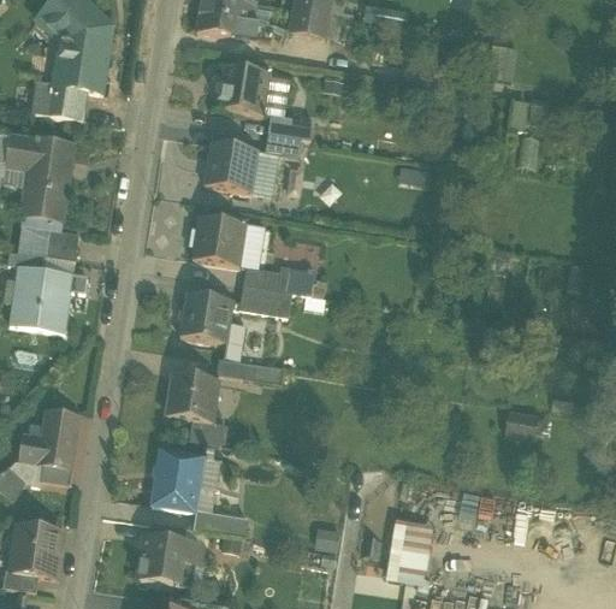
[(112,27),(84,0),(57,0),(37,21),(60,43),(60,47),(64,48),(59,87),(87,90),(102,93),(112,27)]
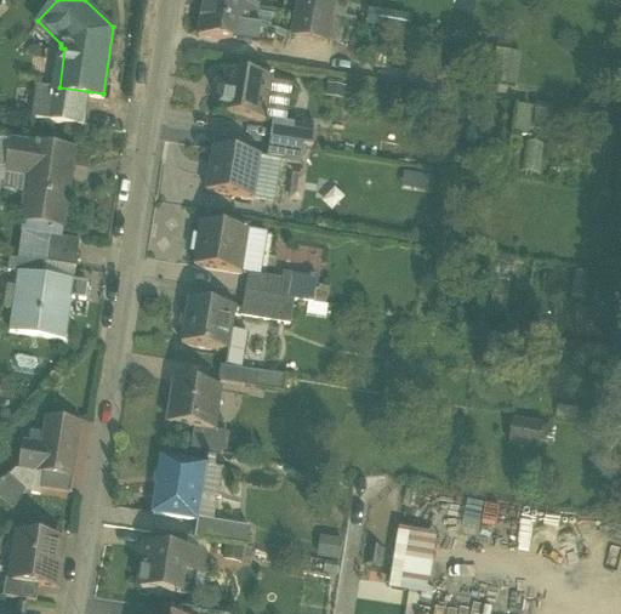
[(258,3),(245,0),(204,0),(199,32),(235,37),(239,21),(255,24),(255,22),(258,3)]
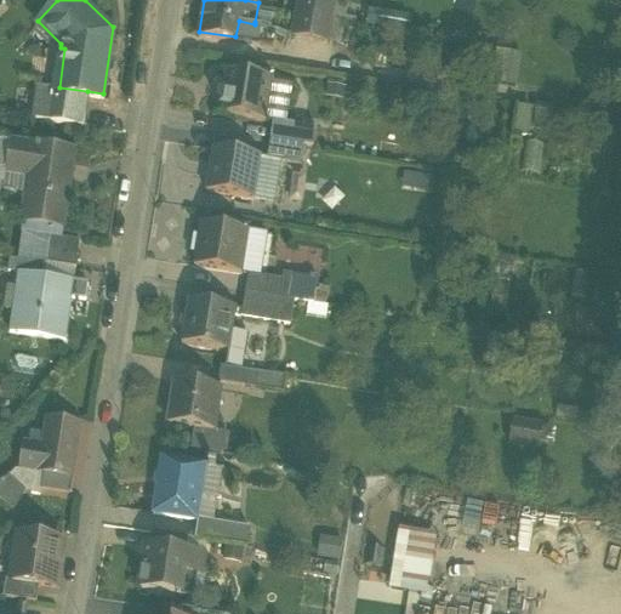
[(297,0),(292,30),(326,37),(332,0),(297,0)]
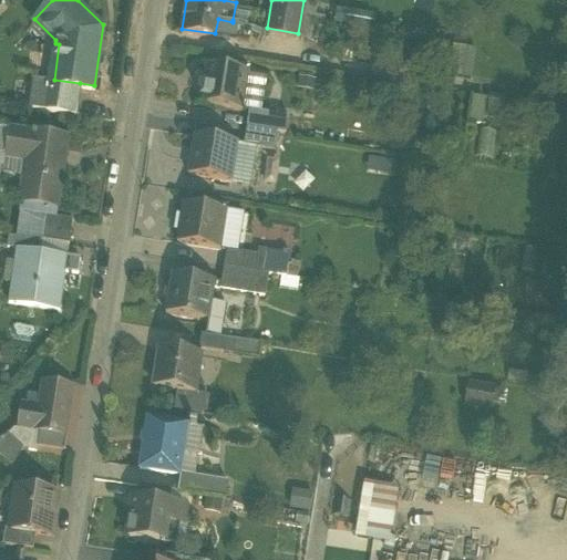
[(245,4),(236,2),(233,20),(239,21),(241,21),(245,4)]
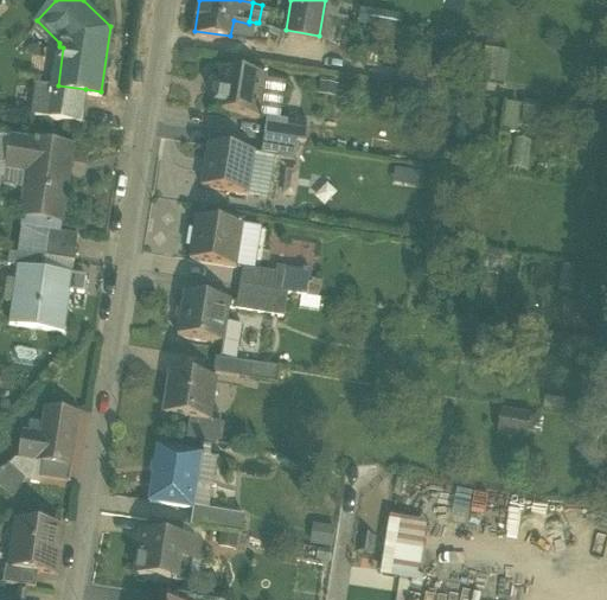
[(398,12),(362,6),(359,18),(397,24),(398,12)]
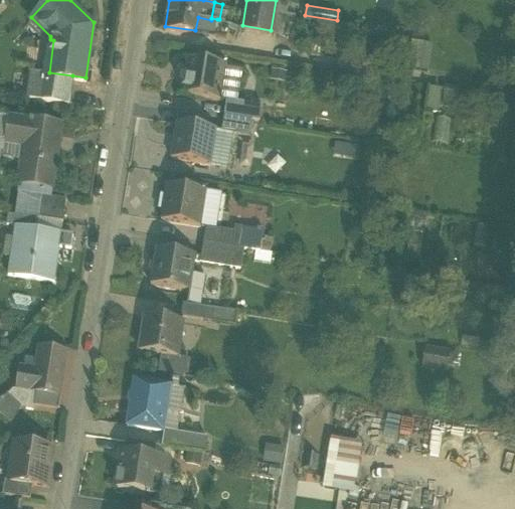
[(198,17),(195,30),(214,33),(217,19),(211,18),(211,20),(198,17)]
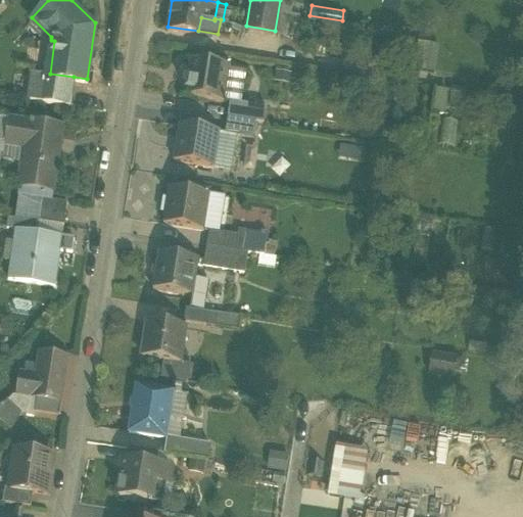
[(433,65),(438,39),(422,36),(417,61),(433,65)]
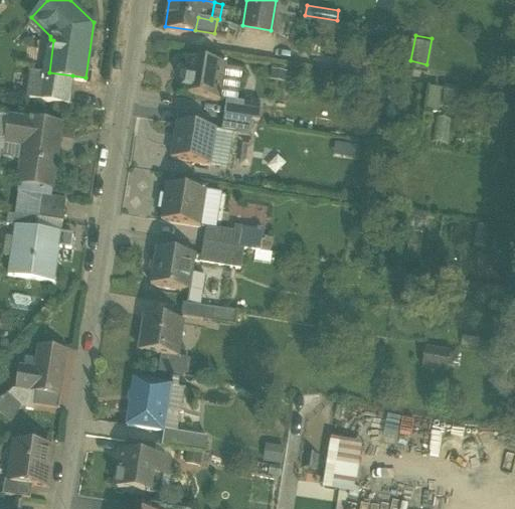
[(226,60),(187,54),(181,90),(220,97),(220,95),(226,63),(226,60)]
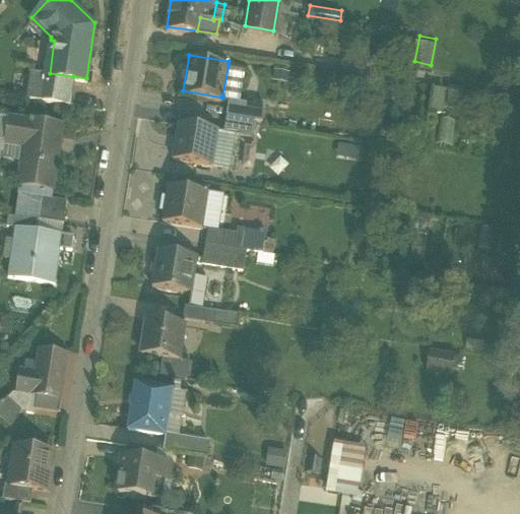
[(245,67),(229,64),(222,95),(229,97),(240,99),(245,67)]
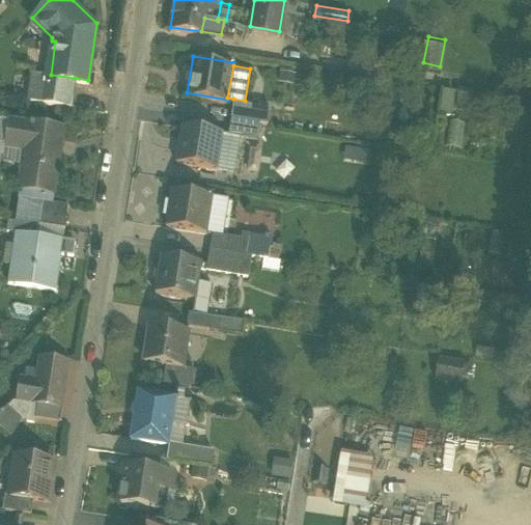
[(71,104),(75,78),(51,75),(35,73),(31,98),(71,104)]
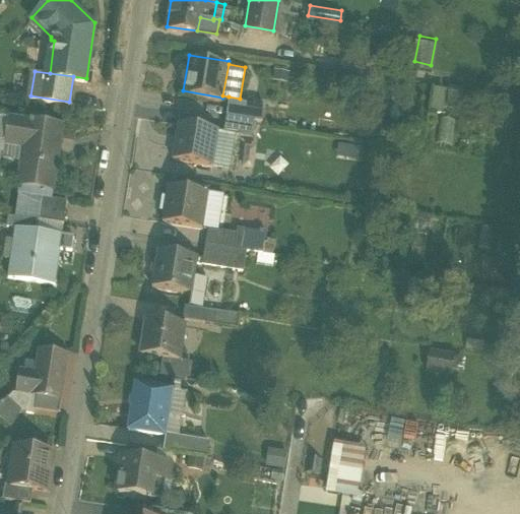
[(439,90),(428,88),(425,112),(435,114),(439,90)]
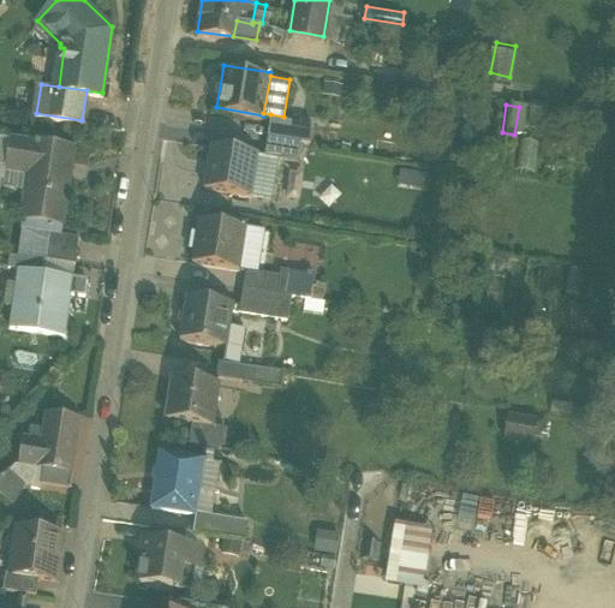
[(303,120),(284,117),(270,114),(268,133),(300,138),(303,120)]
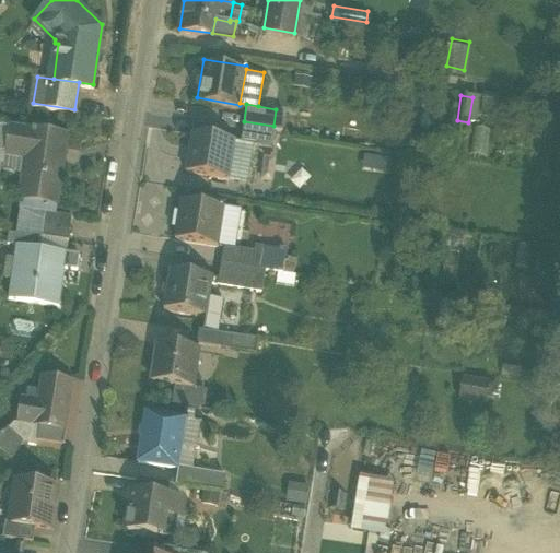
[(0,148),(8,149),(12,125),(0,121),(0,148)]
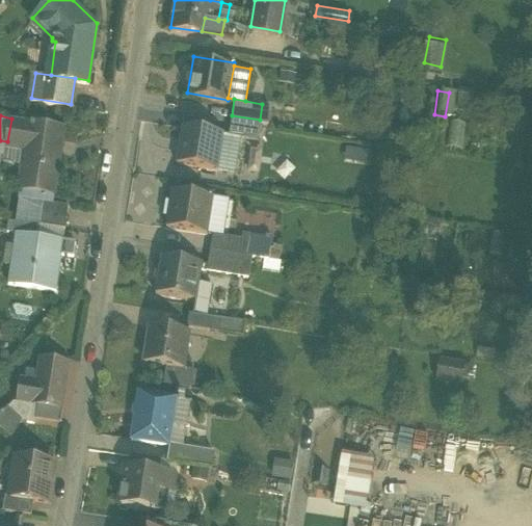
[(260,120),(232,115),(229,130),(229,133),(239,135),(257,137),(260,120)]
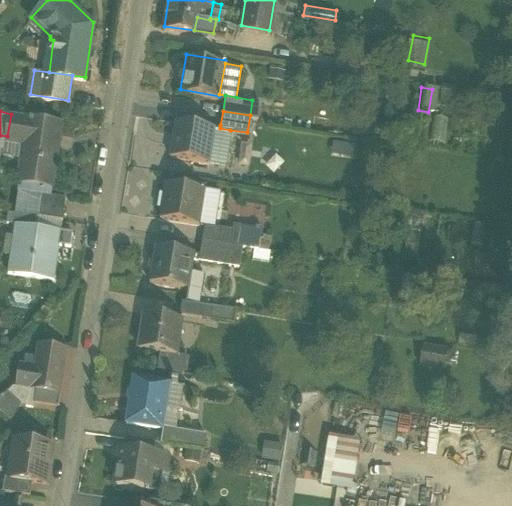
[(432,134),(444,135),(445,112),(433,111),(432,134)]
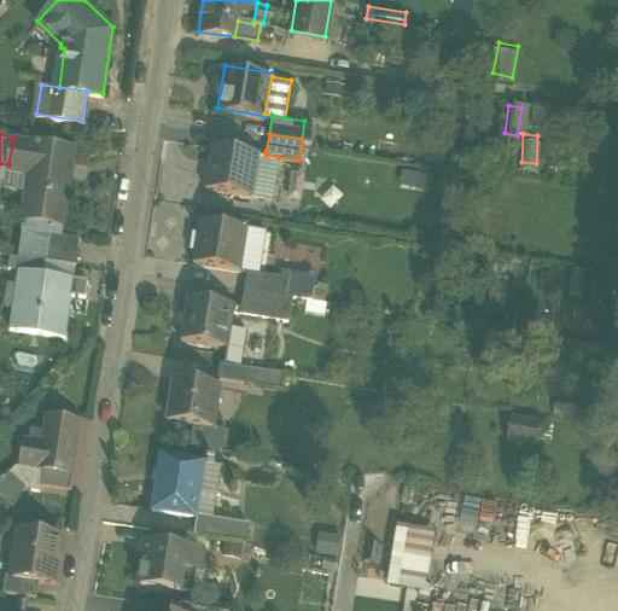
[(28,219),(65,225),(77,145),(38,138),(38,141),(13,138),(9,164),(6,182),(16,185),(19,187),(29,190),(25,219),(28,219)]
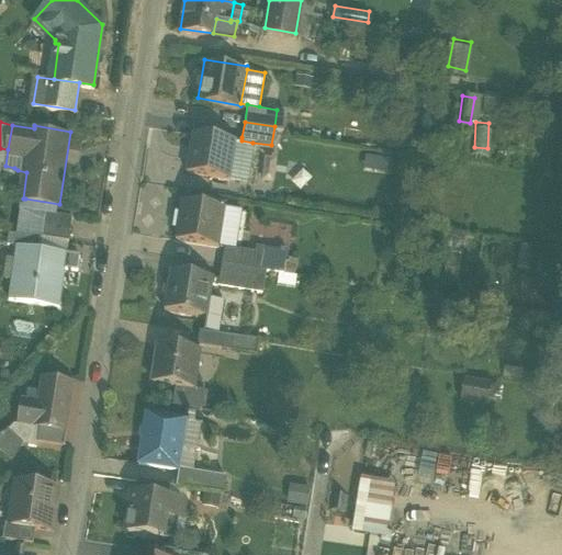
[(235,136),(192,129),(186,169),(228,177),(235,136)]
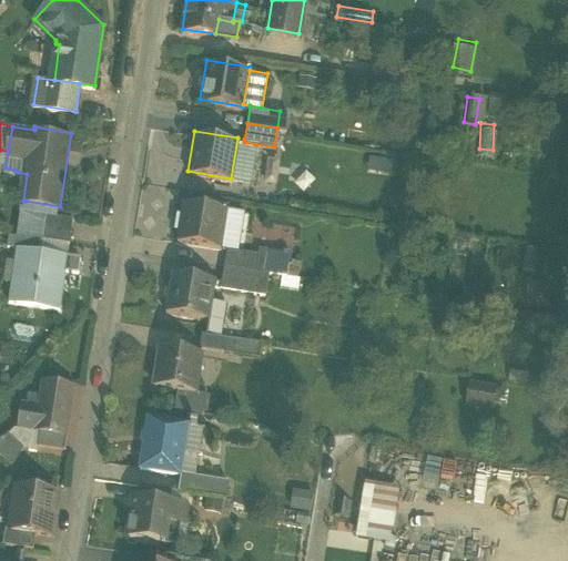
[(244,139),(237,138),(231,179),(249,182),(255,144),(244,142),(244,139)]
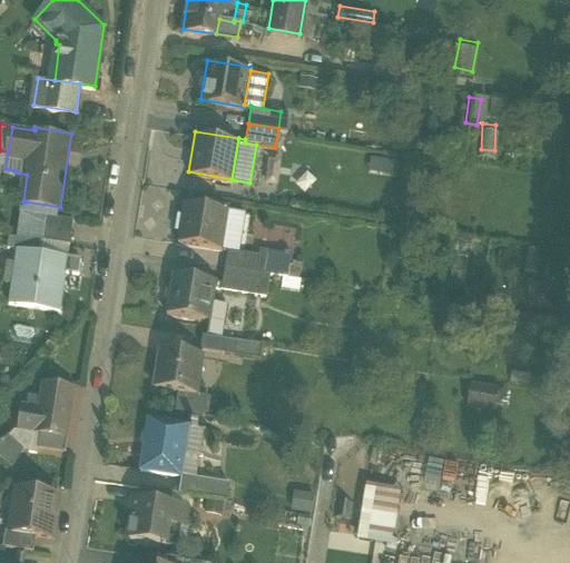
[(227,207),(184,200),(178,239),(220,247),(227,207)]
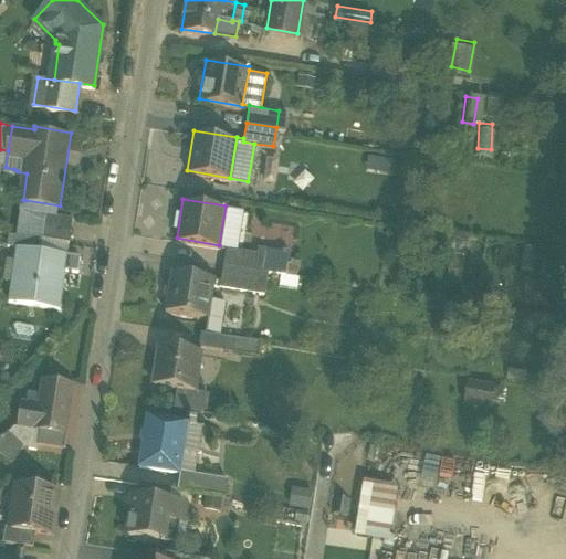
[(76,209),(60,206),(25,200),(21,219),(32,221),(31,234),(48,236),(72,240),(76,209)]
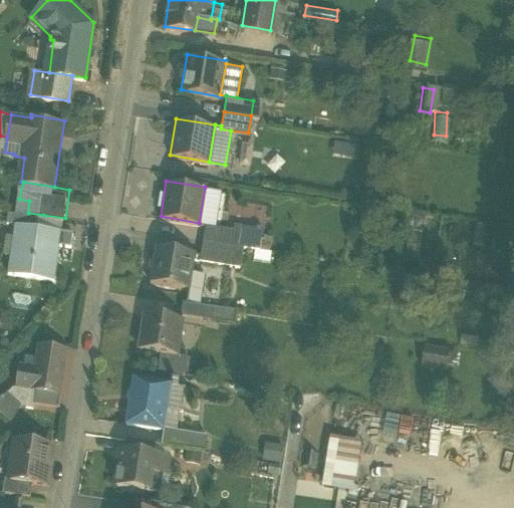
[(221,190),(205,187),(199,223),(206,224),(206,222),(215,224),(221,190)]
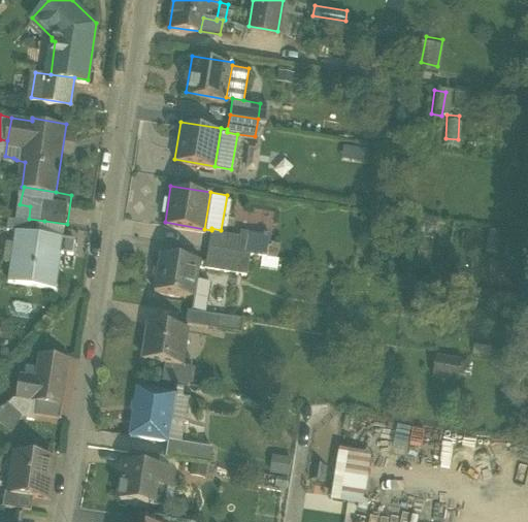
[(20,231),(42,235),(44,221),(29,219),(22,218),(20,231)]
